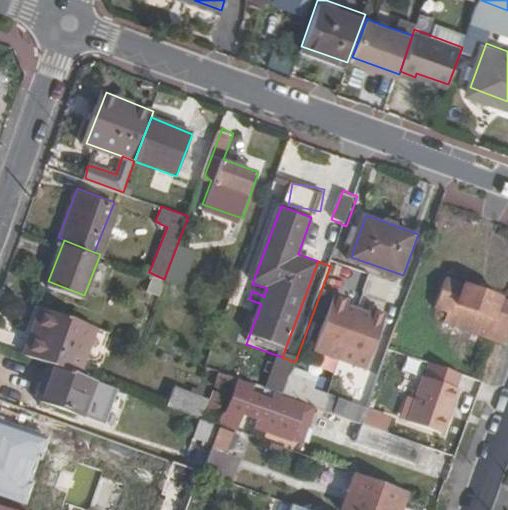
[(507,301),(501,298),(501,296),(469,284),(467,286),(448,279),(438,309),(451,313),(448,322),(499,342),(504,343),(507,334),(507,301)]
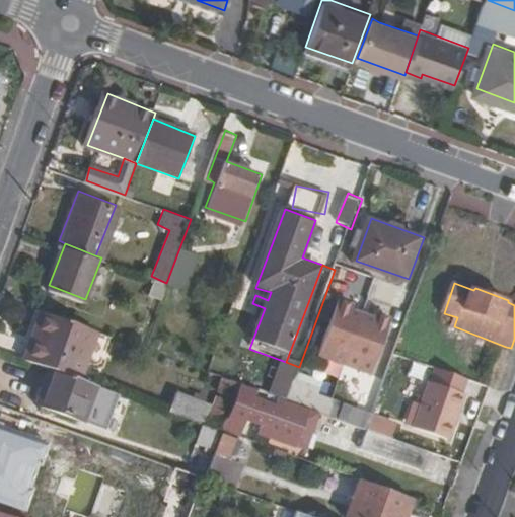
[(346,363),(365,313),(353,308),(355,304),(340,299),(319,353),(346,363)]
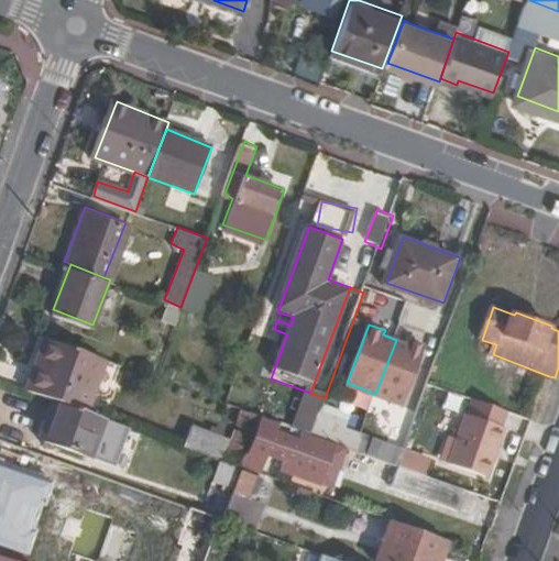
[(109,360),(48,338),(30,389),(58,400),(89,411),(109,360)]
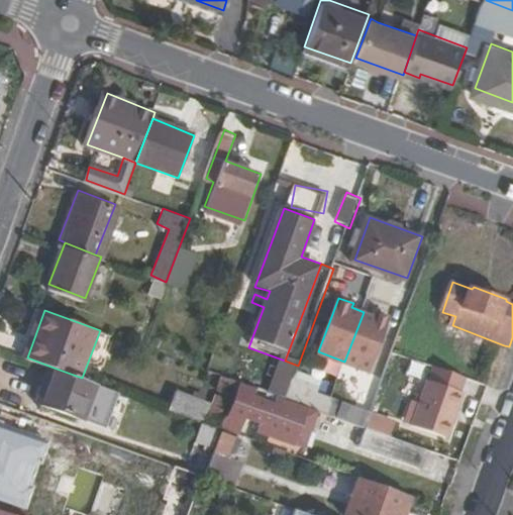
[(364,312),(344,362),(371,371),(391,316),(377,311),(375,316),(364,312)]
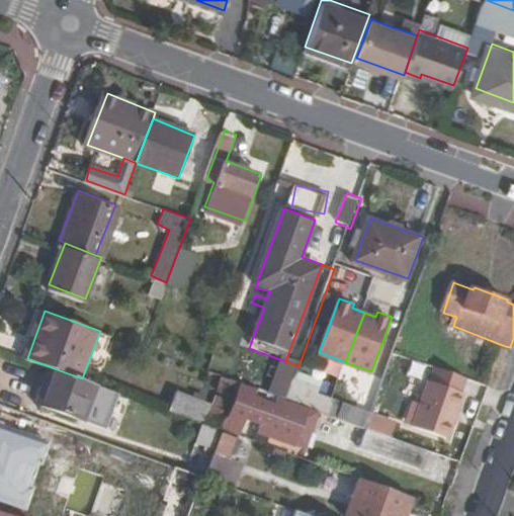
[(285,361),(272,393),(282,397),(285,398),(291,383),(298,366),(285,361)]
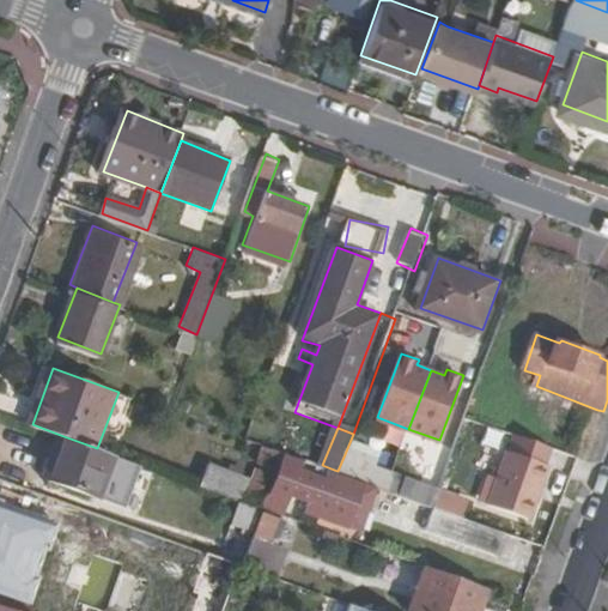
[(103,498),(119,457),(97,448),(64,436),(49,479),(103,498)]
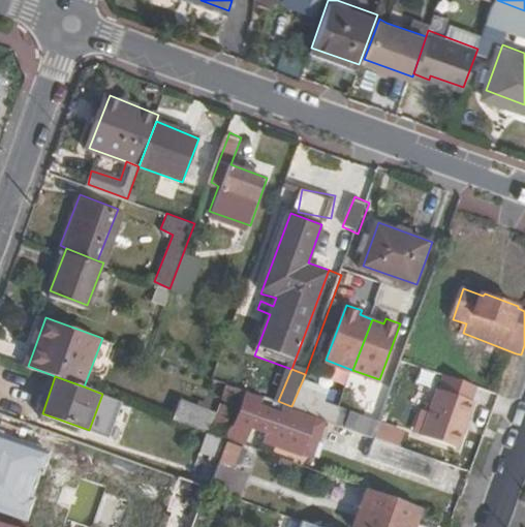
[(244,389),(225,382),(220,398),(232,402),(228,407),(222,405),(218,417),(180,403),(174,420),(226,438),(230,427),(244,389)]
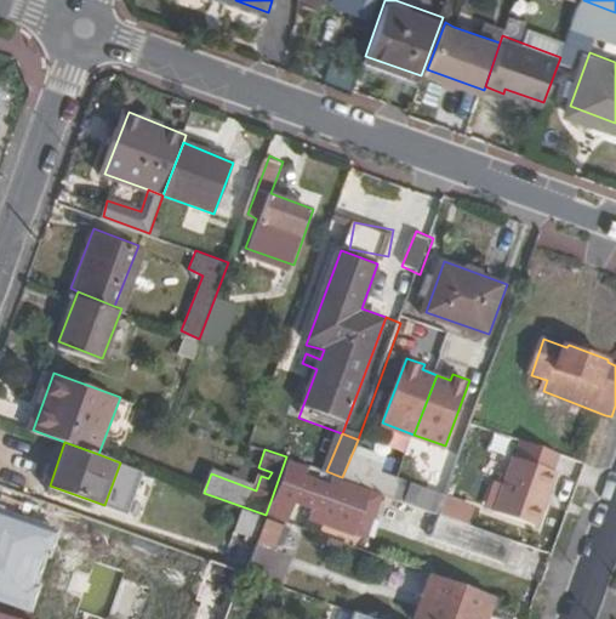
[(326,471),(286,456),(271,501),(290,509),(289,512),(349,533),(355,514),(369,518),(376,501),(335,486),(338,476),(326,471)]
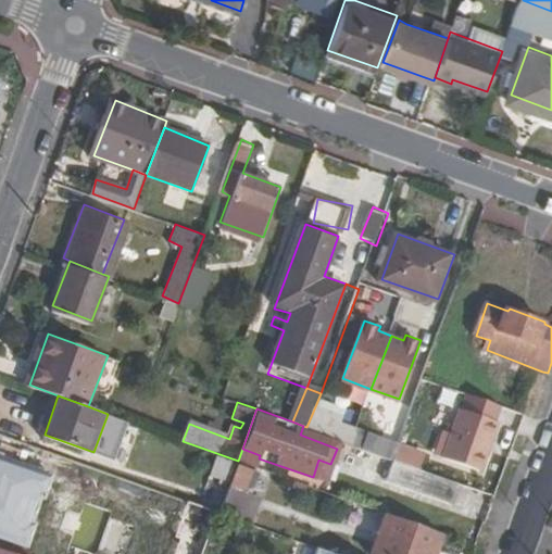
[(446,458),(484,471),(501,423),(463,410),(446,458)]
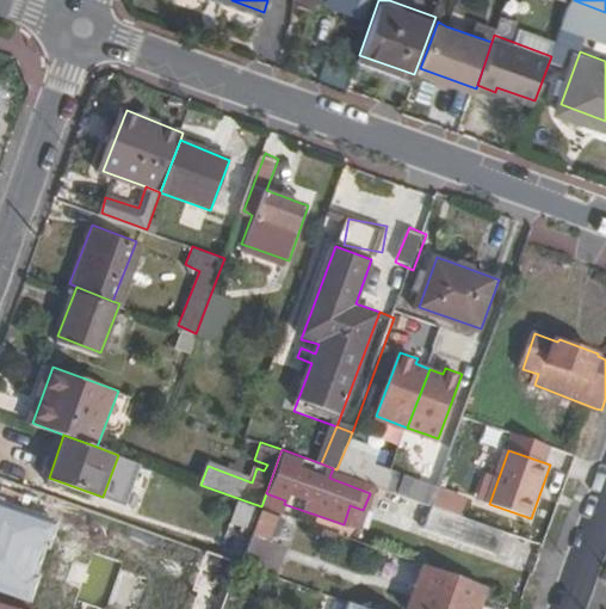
[(432,504),(439,485),(344,453),(336,469),(373,483),(432,504)]
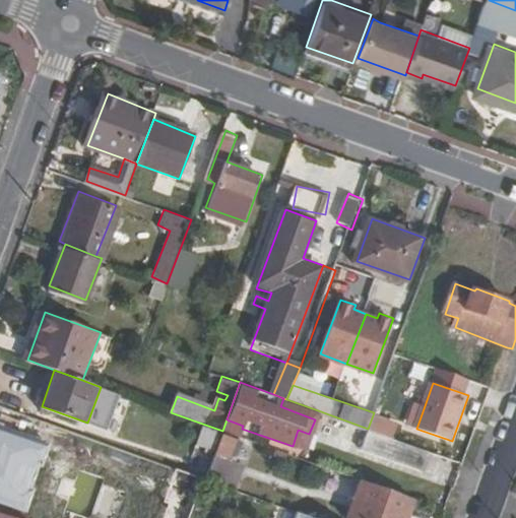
[(315,419),(318,410),(286,399),(283,398),(280,406),(315,419)]
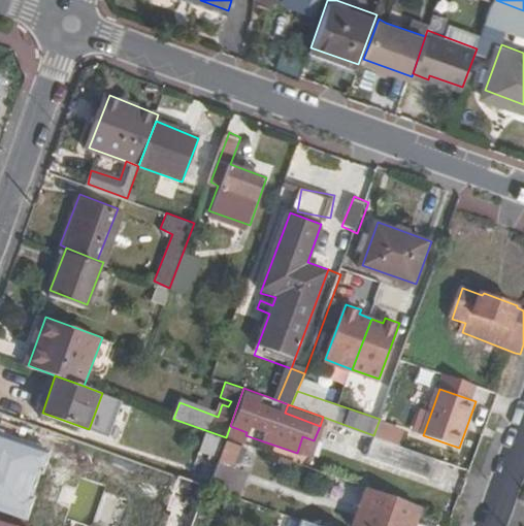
[(0,489),(4,491),(28,429),(0,420),(0,489)]
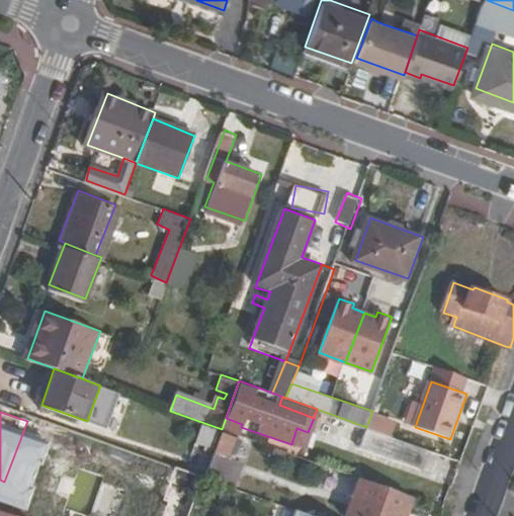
[(395,432),(399,420),(379,414),(375,426),(395,432)]
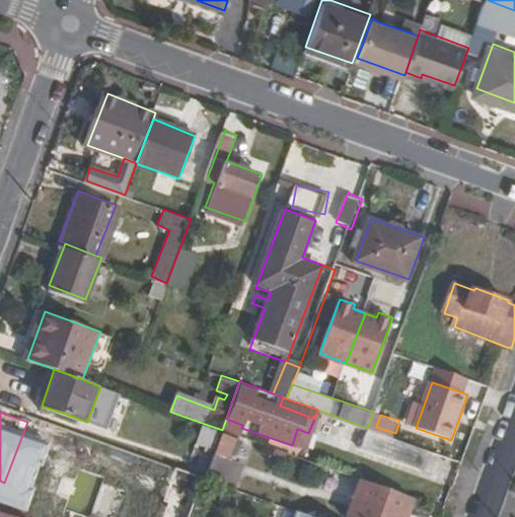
[(226,419),(222,430),(238,436),(241,428),(242,425),(226,419)]
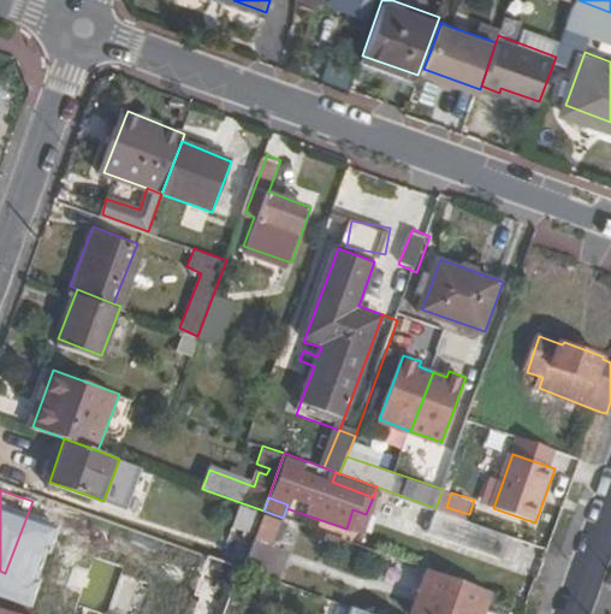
[(514,537),(435,508),(427,532),(504,560),(514,537)]
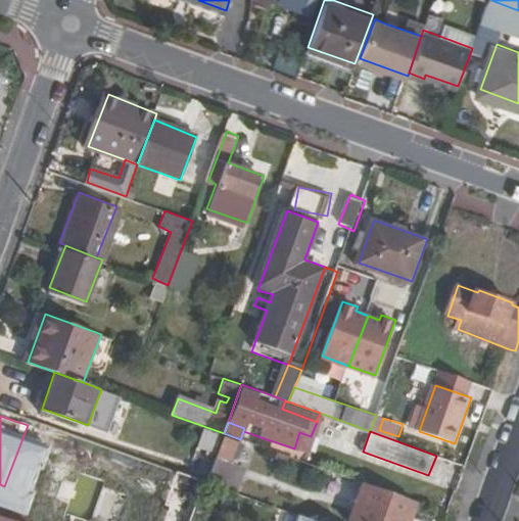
[(299,432),(294,448),(304,453),(311,436),(299,432)]
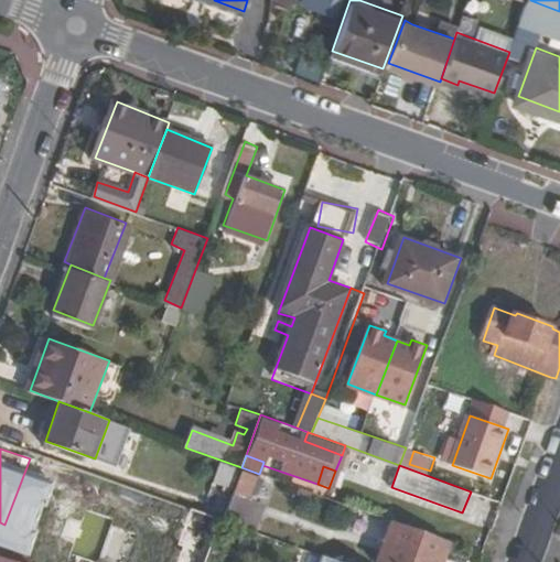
[(240,471),(223,519),(244,527),(261,479),(240,471)]
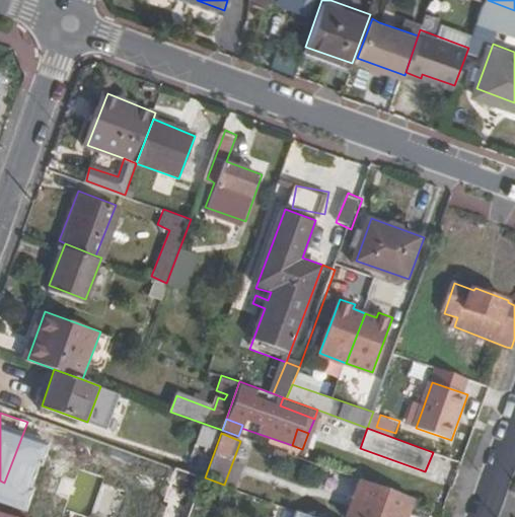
[(407,516),(414,499),(362,481),(347,516),(407,516)]
